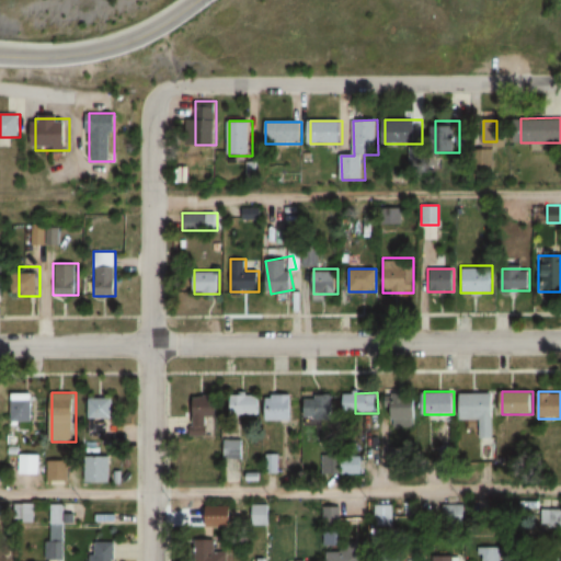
[(231,415),(262,415),(262,393),(231,393),(231,415)]
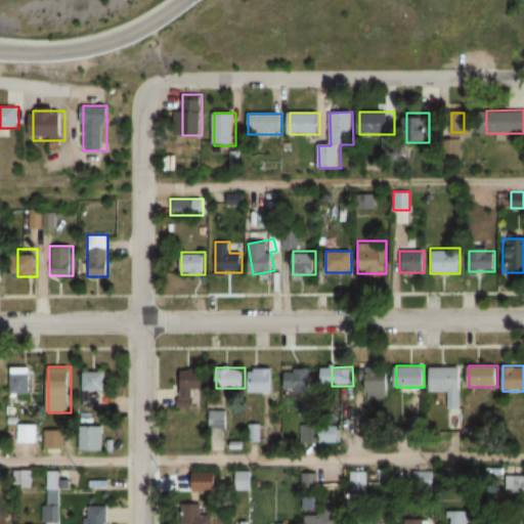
[(251,393),(274,393),(274,367),(251,367),(251,393)]
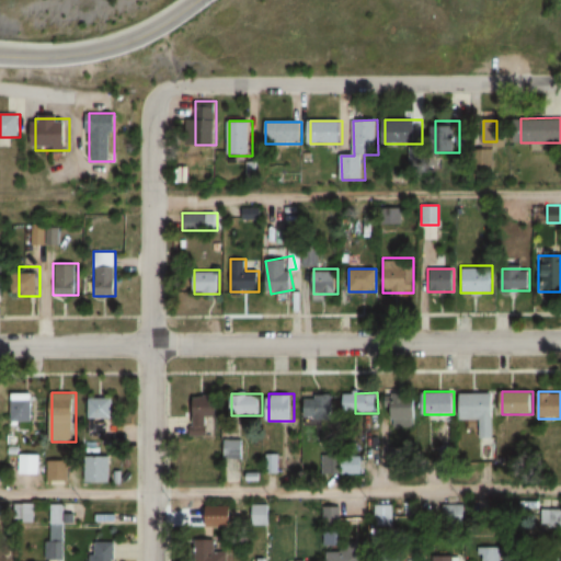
[(309,421),(336,421),(336,393),(309,393),(309,421)]
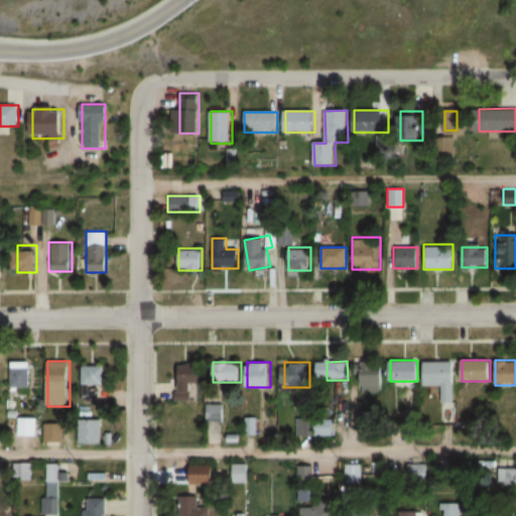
[(357,362),(357,392),(382,392),(382,362),(357,362)]
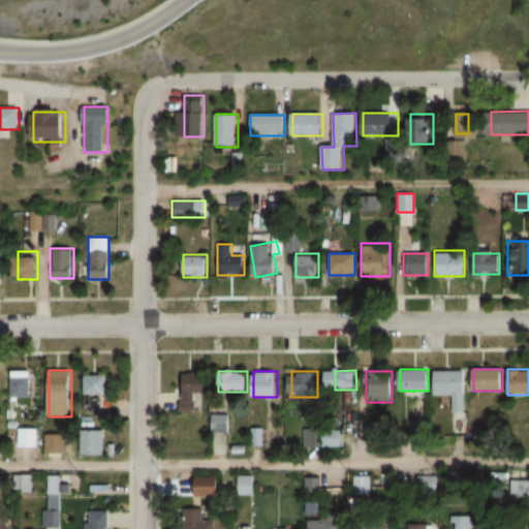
[(453,396),(453,414),(466,414),(466,371),(434,371),(434,396),(453,396)]
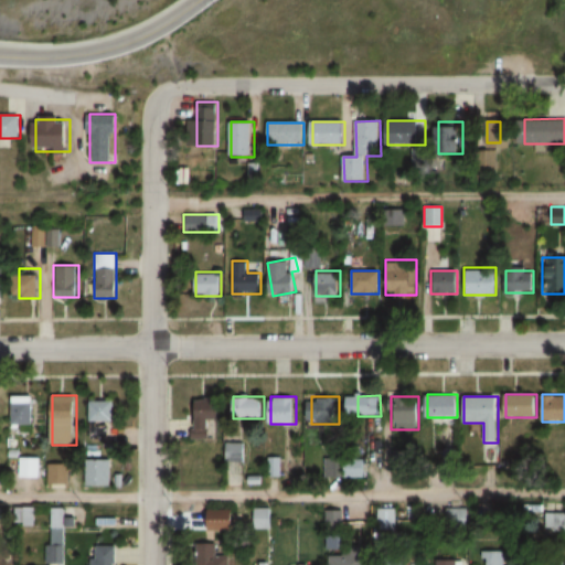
[(210,420),(222,420),(222,398),(194,398),(194,438),(210,438),(210,420)]
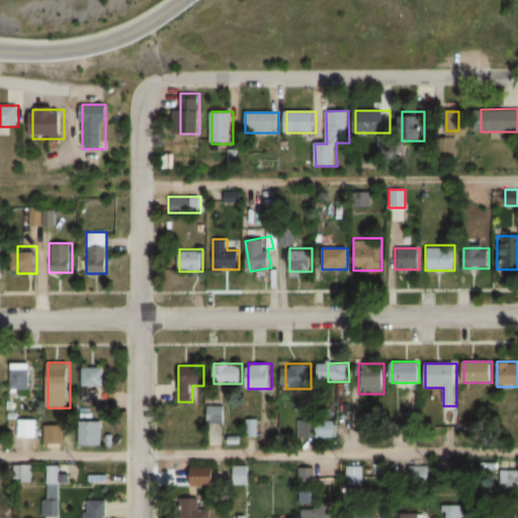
[(10,390),(30,390),(30,366),(10,366),(10,390)]
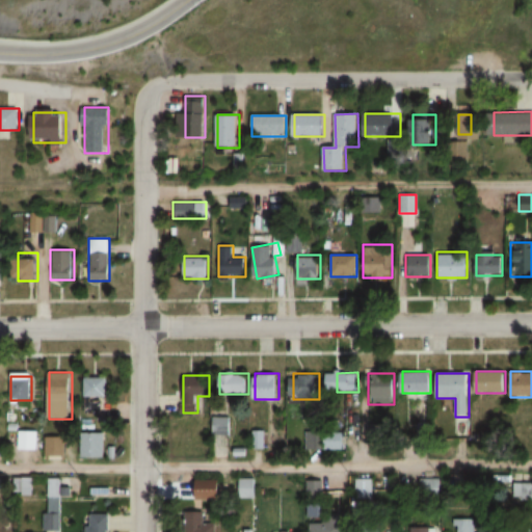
[(85,377),(85,397),(108,397),(108,377),(85,377)]
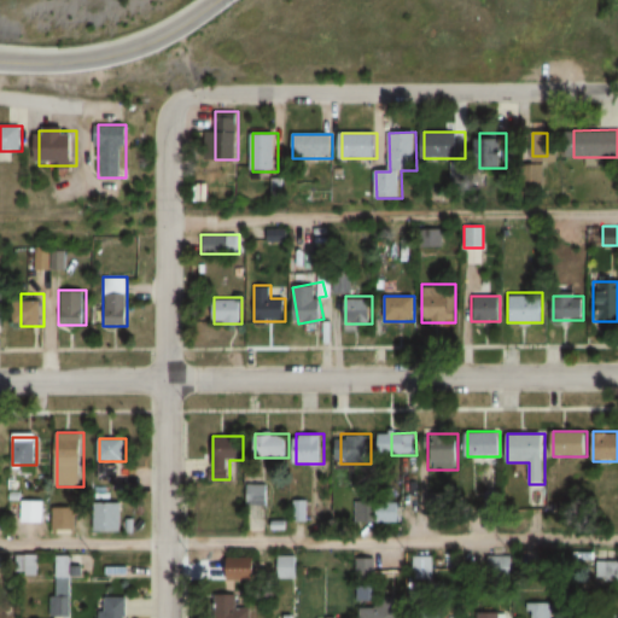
[(268,506),(268,484),(245,484),(245,506),(268,506)]
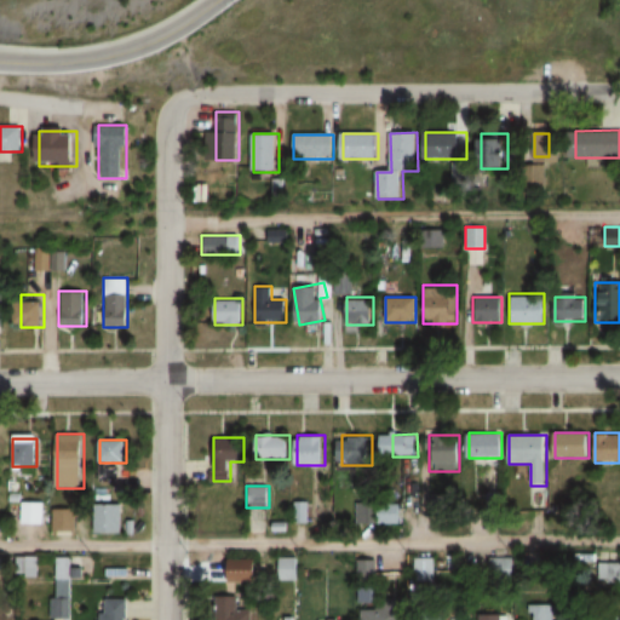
[(352,524),(372,524),(372,500),(352,500),(352,524)]
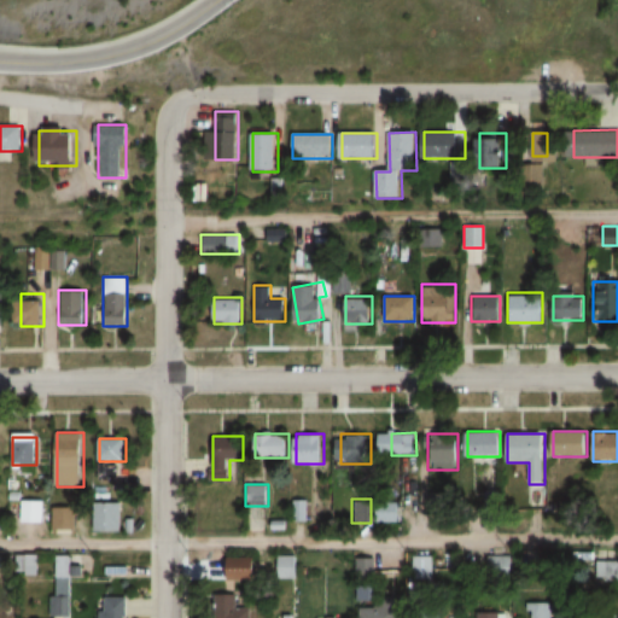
[(19,522),(42,522),(42,500),(19,500),(19,522)]
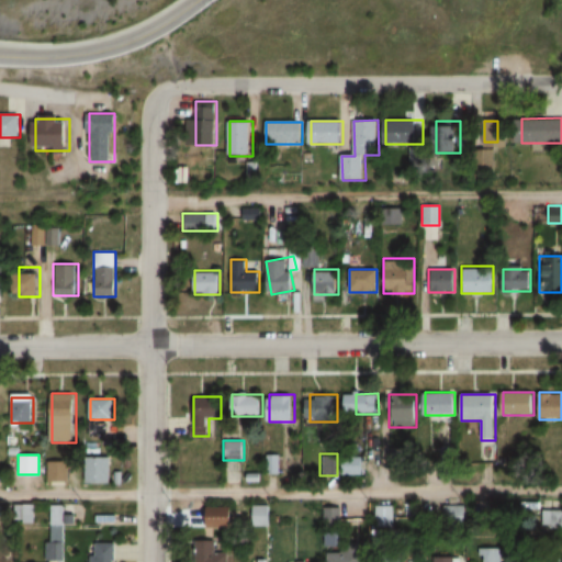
[(266,473),(274,473),(274,454),(266,454),(266,473)]
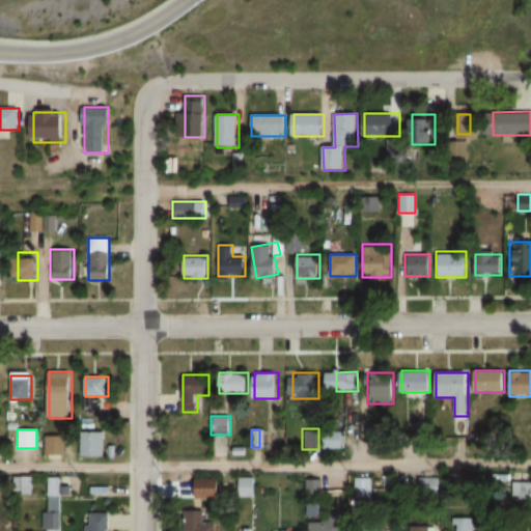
[(325,449),(342,449),(342,429),(325,429),(325,449)]
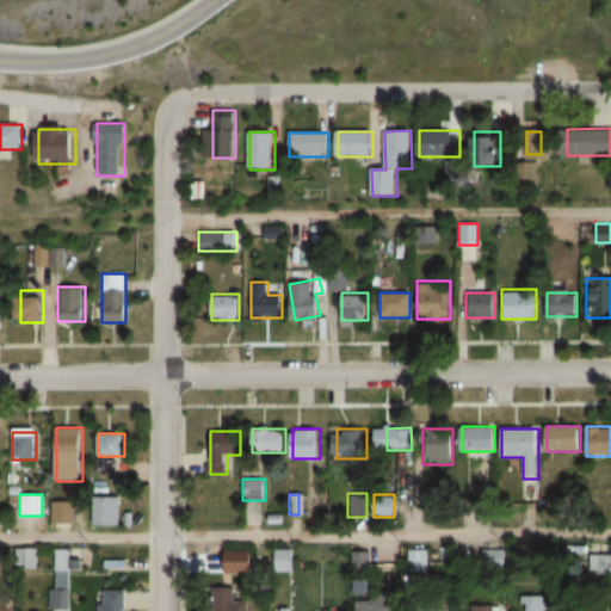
[(119,498),(92,498),(92,525),(119,525),(119,498)]
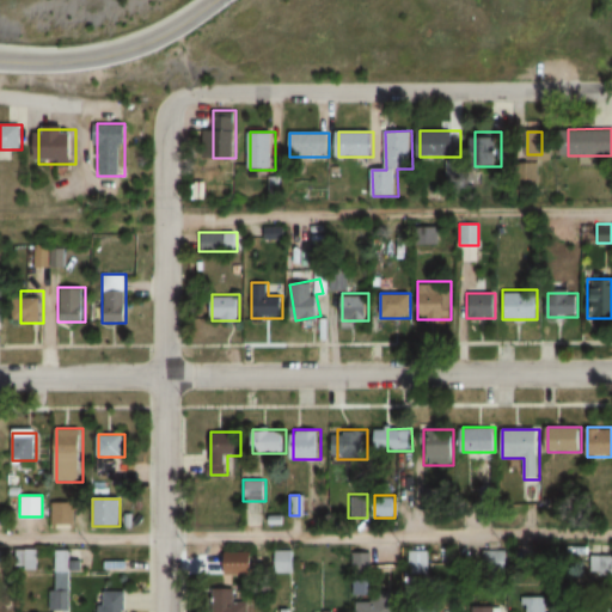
[(75,501),(51,501),(51,525),(75,525),(75,501)]
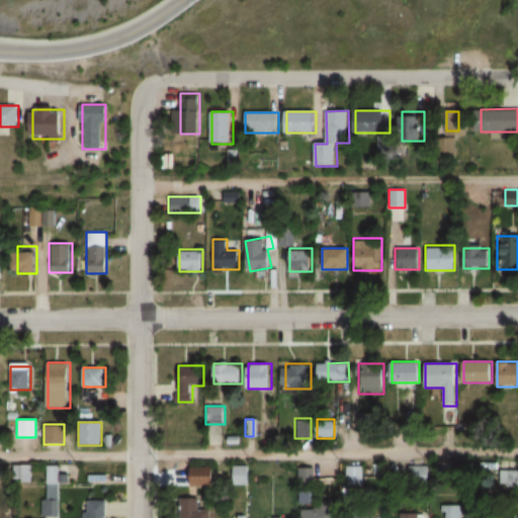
[(33,465),(13,465),(13,483),(33,483),(33,465)]
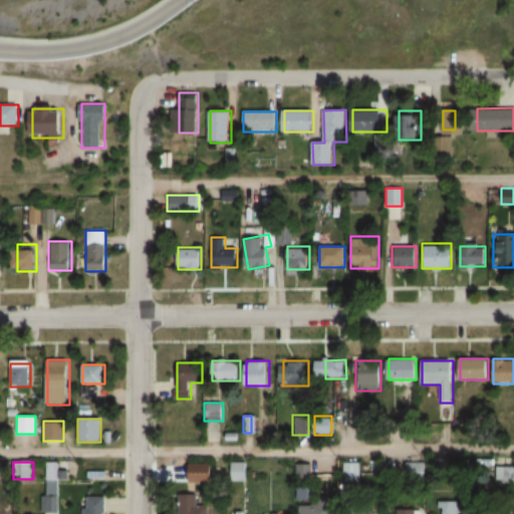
[(58,462),(44,462),(43,507),(57,507),(58,462)]
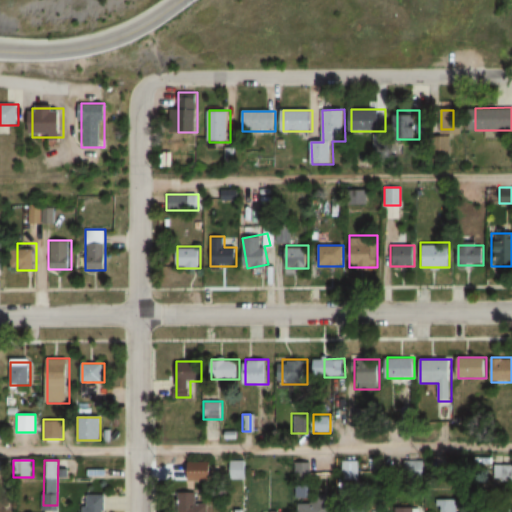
[(228,460),(228,479),(246,479),(246,460),(228,460)]
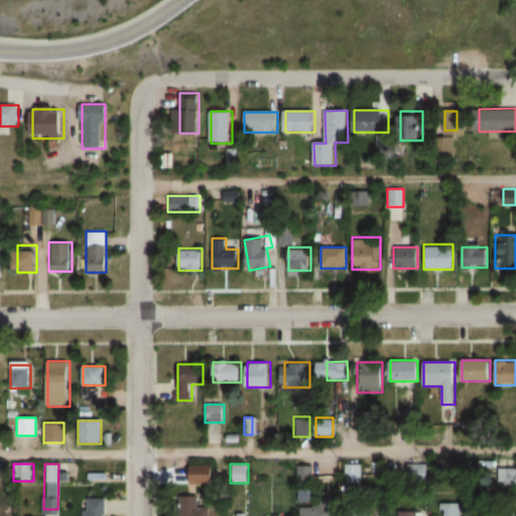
[(407,464),(407,482),(425,482),(425,464),(407,464)]
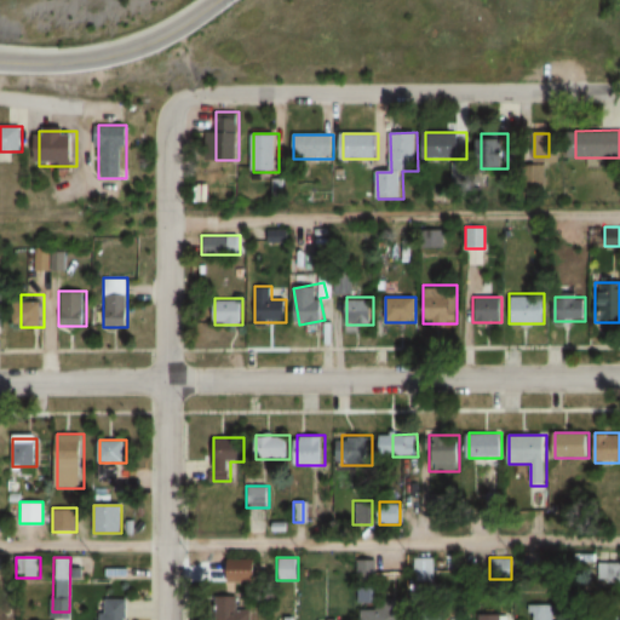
[(434,580),(434,558),(415,558),(415,580),(434,580)]
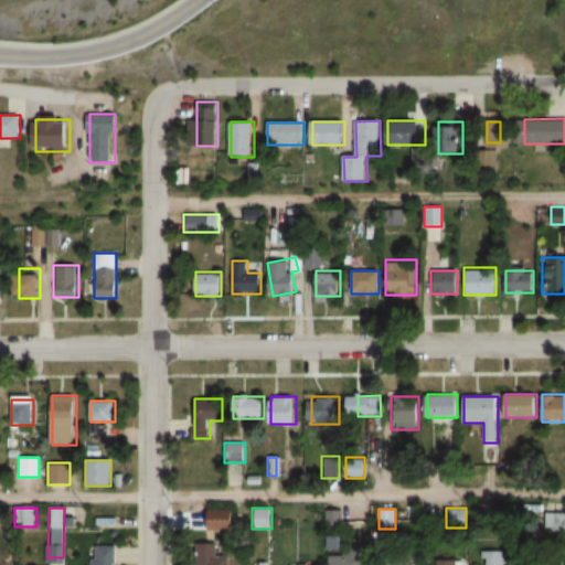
[(234,532),(234,510),(206,510),(206,532),(234,532)]
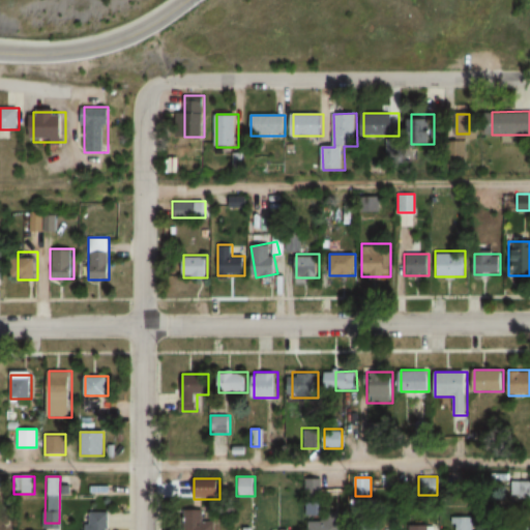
[(339,529),(339,510),(312,511),(312,529),(339,529)]
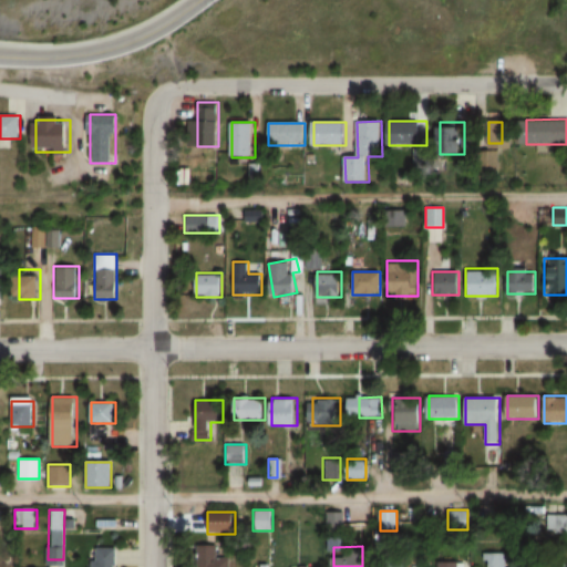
[(93,566),(115,566),(115,549),(99,549),(99,557),(106,557),(106,564),(94,564),(93,566)]
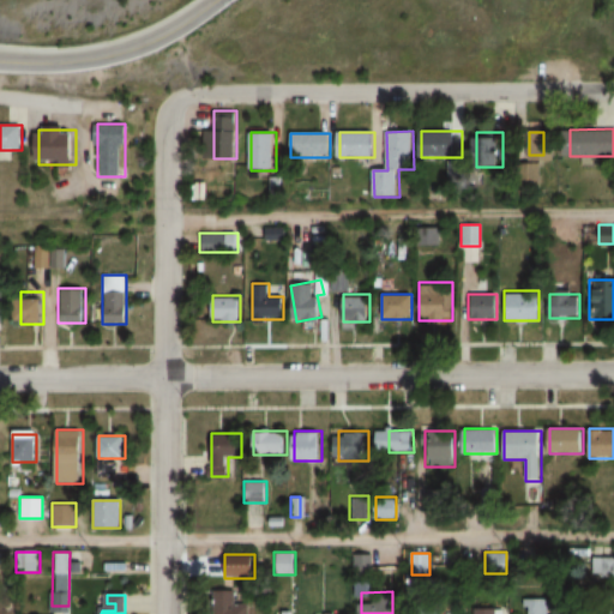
[(545,613),(545,597),(523,597),(523,613),(545,613)]
